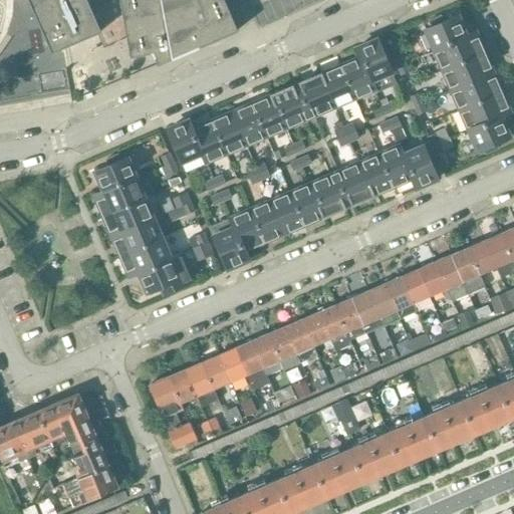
[(28,0),(51,53),(62,48),(68,45),(97,33),(101,31),(87,0),(118,0),(119,0),(126,38),(130,57),(151,53),(153,53),(158,65),(160,64),(238,30),(224,0),(28,0)]
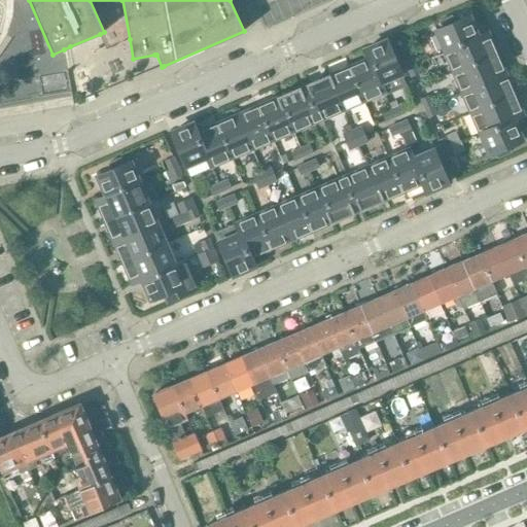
[(436,30),(445,51),(478,38),(478,37),(468,16),(454,23),(452,15),(438,22),(442,28),(436,30)]
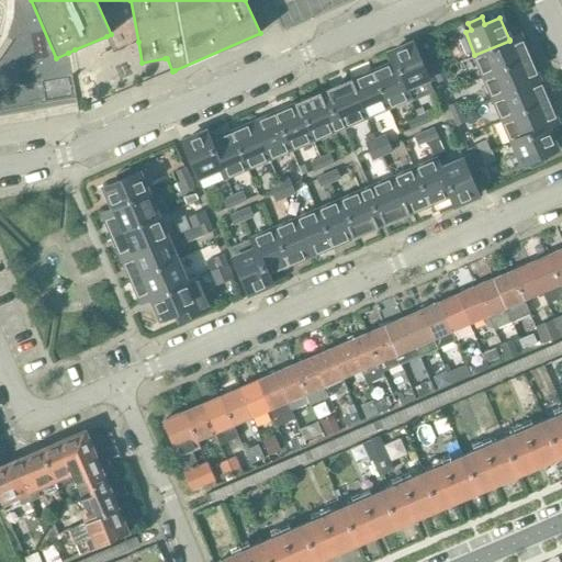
[(519,35),(509,40),(509,41),(474,55),(484,77),(529,57),(519,35)]
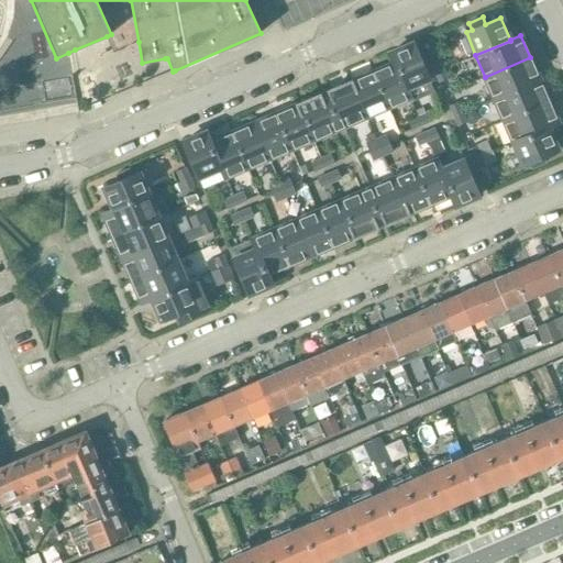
[(414,44),(389,54),(394,64),(395,64),(410,98),(432,88),(428,78),(414,44)]
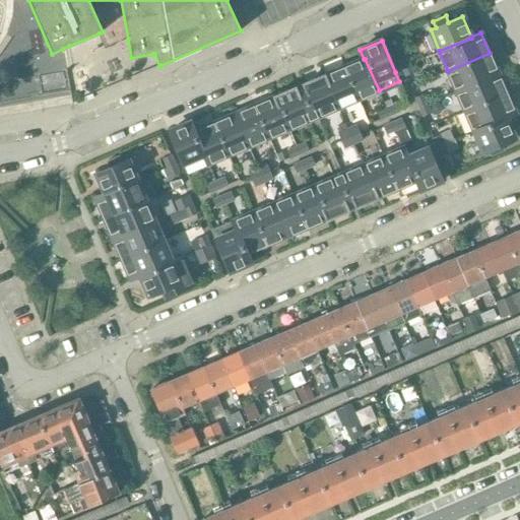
[(448,71),(456,91),(499,73),(490,53),(448,71)]
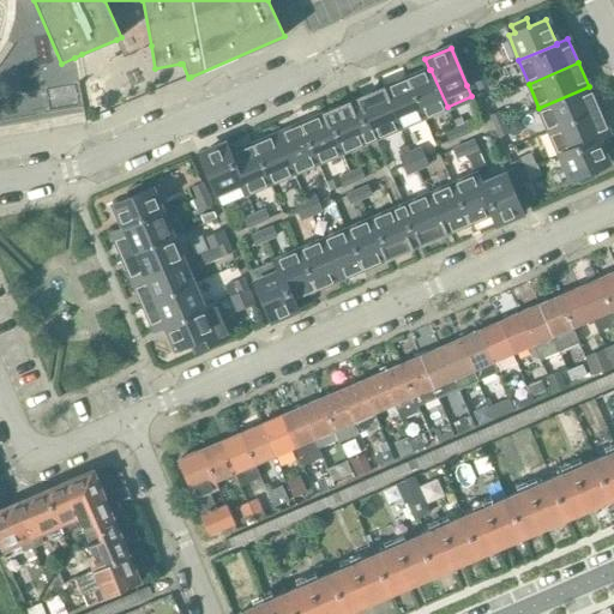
[(480,64),(468,68),(473,80),(485,74),(480,64)]
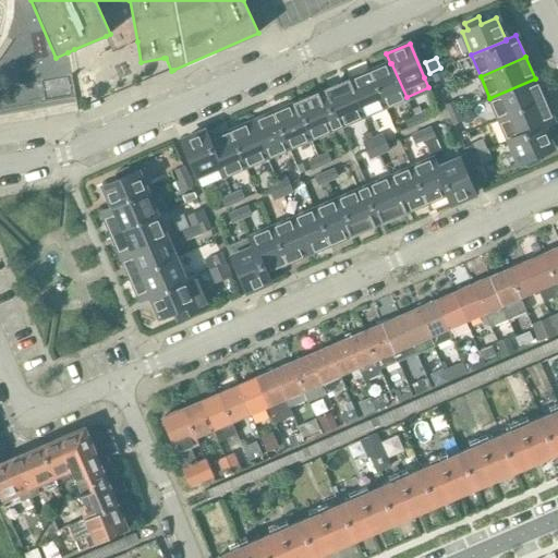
[(390,63),(370,72),(377,88),(385,107),(407,97),(391,63),(390,63)]
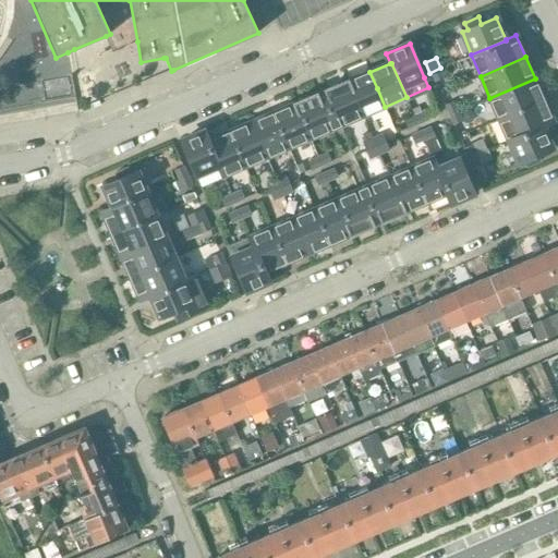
[(434,83),(445,79),(440,68),(429,73),(434,83)]
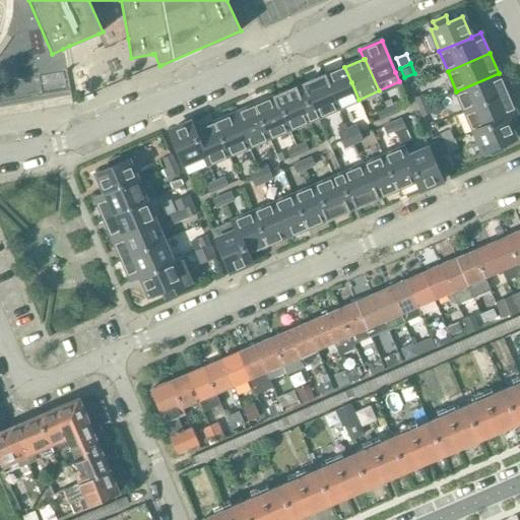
[(359,100),(351,82),(344,67),(325,75),(324,76),(338,108),(359,100)]
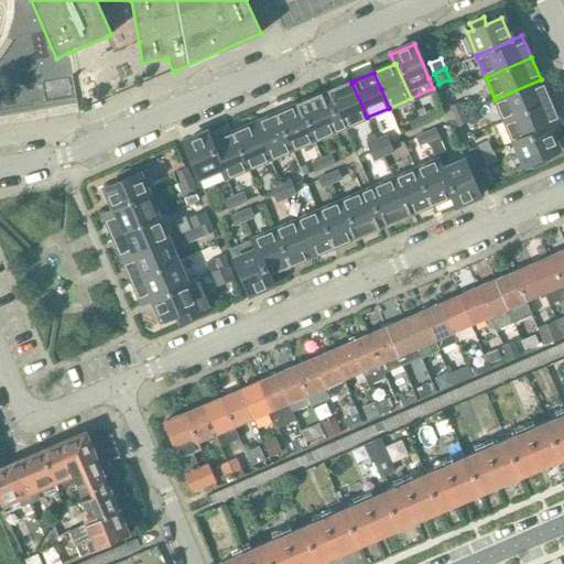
[(495,99),(505,121),(550,101),(541,79),(495,99)]
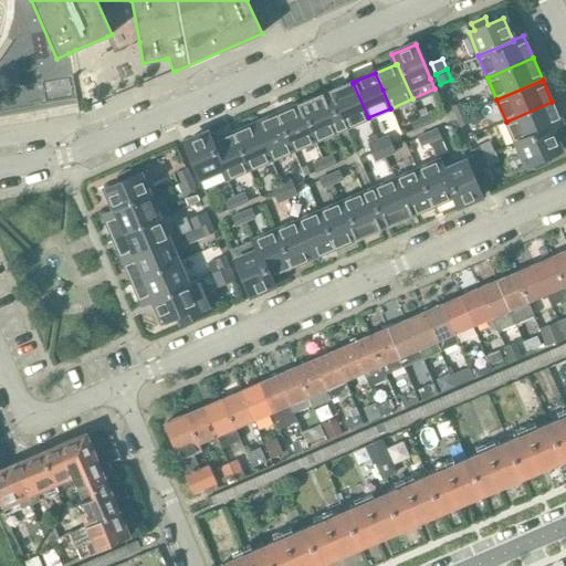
[(314,140),(345,127),(368,117),(353,83),(354,82),(354,81),(329,91),(331,93),(322,96),(322,95),(297,105),(299,106),(300,105),(314,140)]
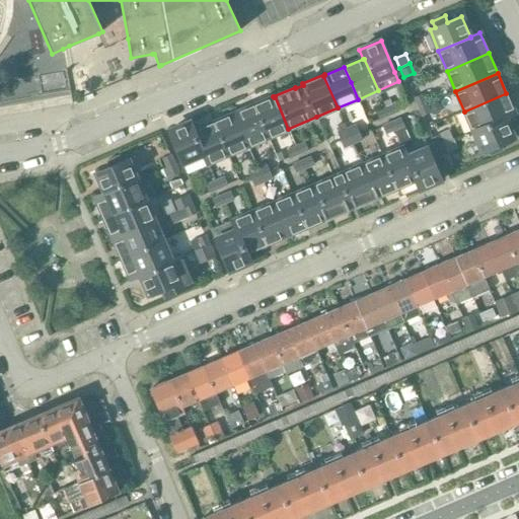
[(423,93),(413,97),(417,107),(427,103),(423,93)]
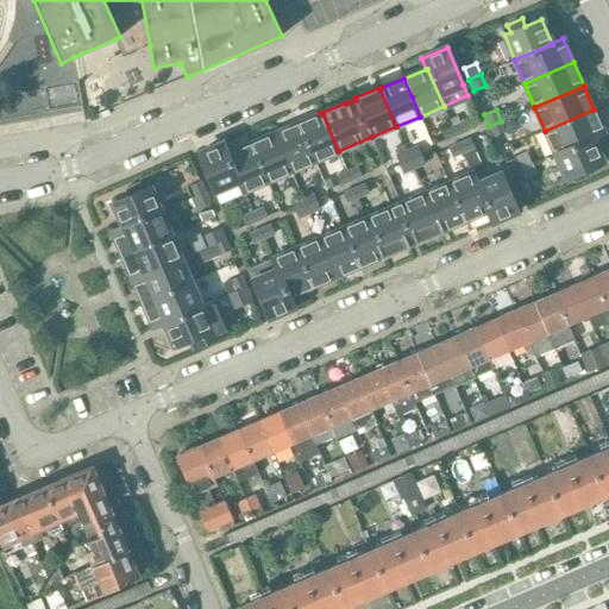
[(545,131),(554,155),(592,138),(594,138),(604,135),(594,110),(545,131)]
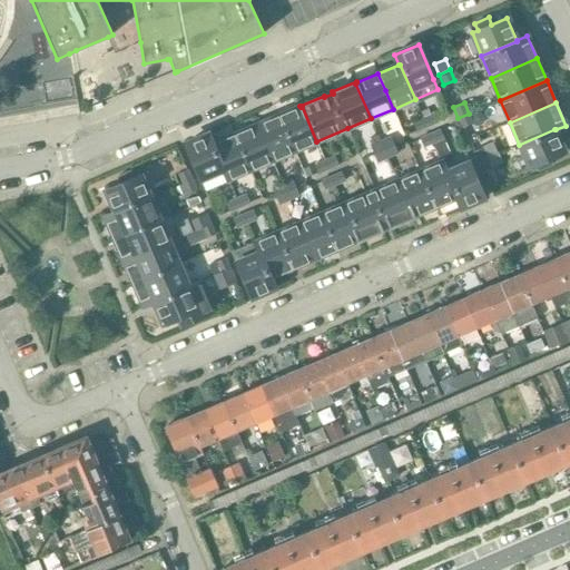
[(294,151),(316,141),(302,106),(301,107),(279,116),(294,151)]
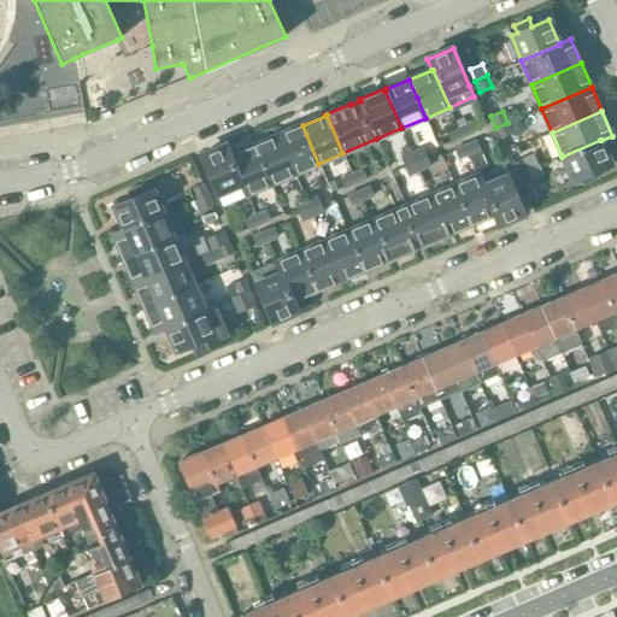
[(474,134),(469,122),(457,127),(463,139),(474,134)]
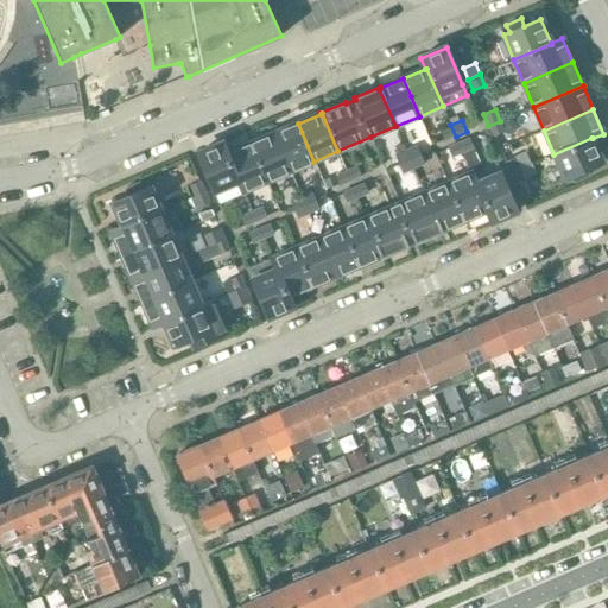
[(493,137),(505,132),(500,121),(488,126),(493,137)]
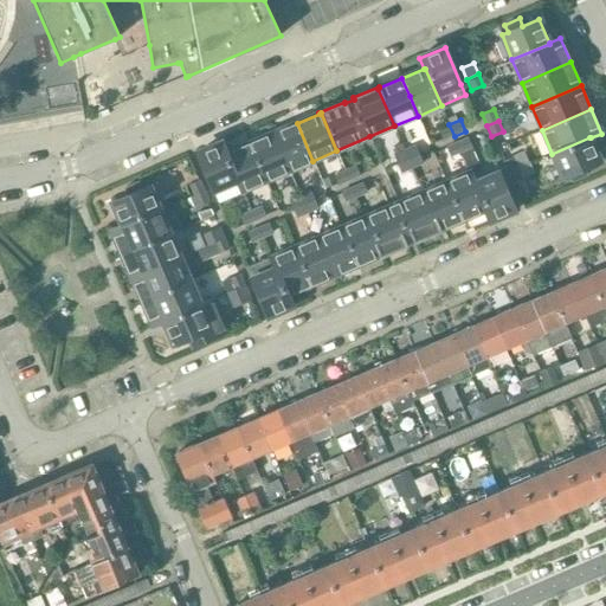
[(290,171),(313,161),(297,123),(274,134),(290,171)]
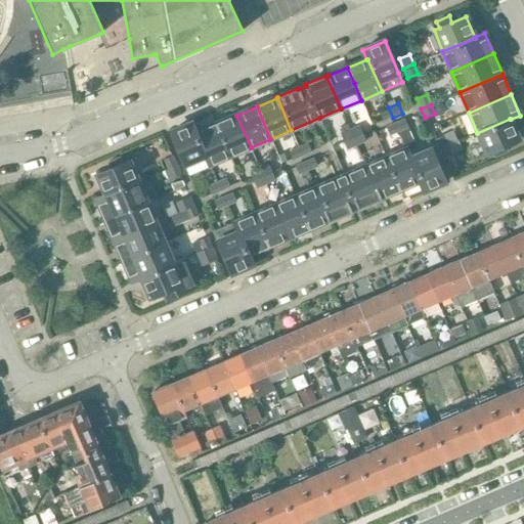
[(379,112),(383,122),(393,118),(388,107),(379,112)]
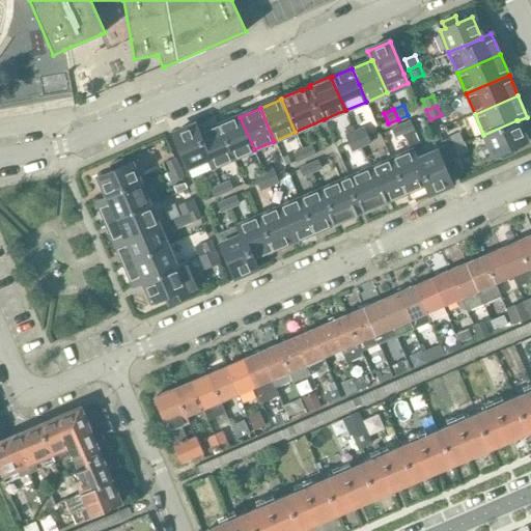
[(233,159),(254,149),(240,117),(219,126),(233,159)]
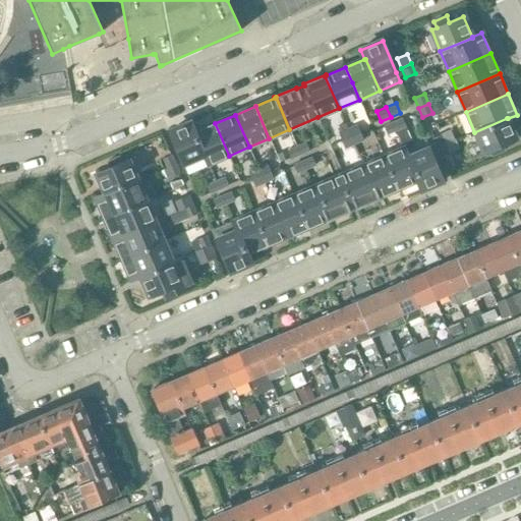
[(406,127),(402,118),(393,122),(397,131),(406,127)]
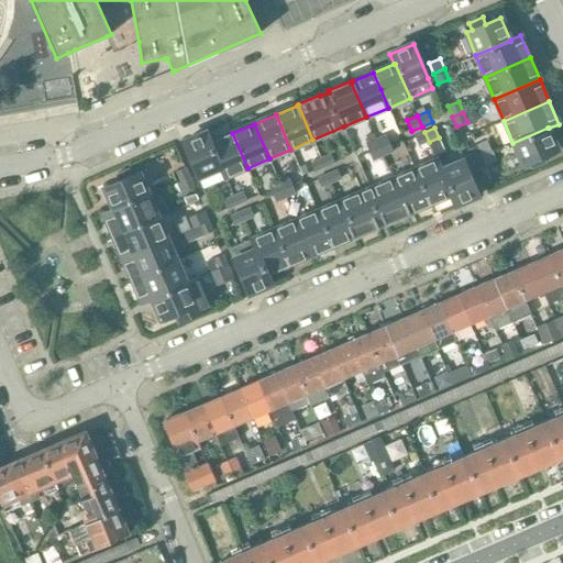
[(545,164),(542,156),(558,150),(549,128),(548,128),(512,143),(522,165),(529,163),(532,169),(545,164)]
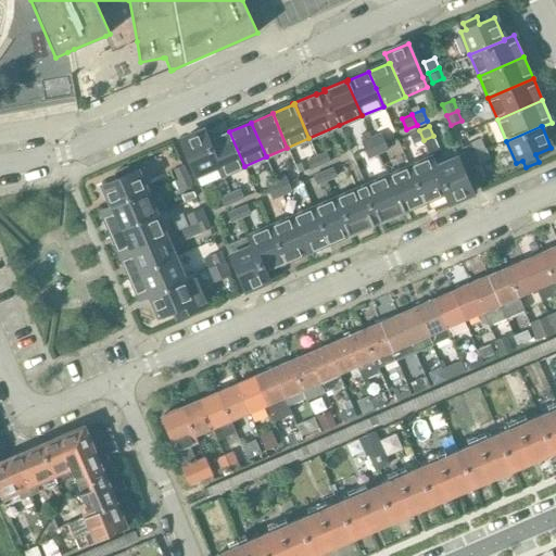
[(204,130),(181,140),(200,185),(223,175),(207,141),(209,140),(204,130)]
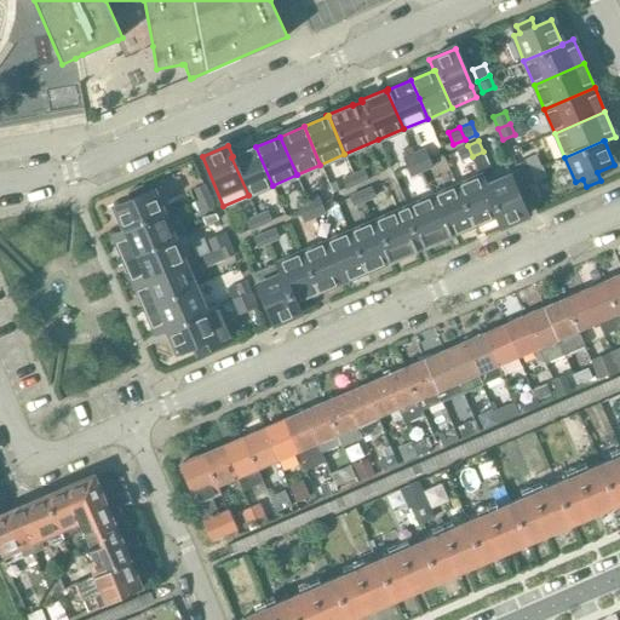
[(455,150),(460,161),(472,156),(468,145),(455,150)]
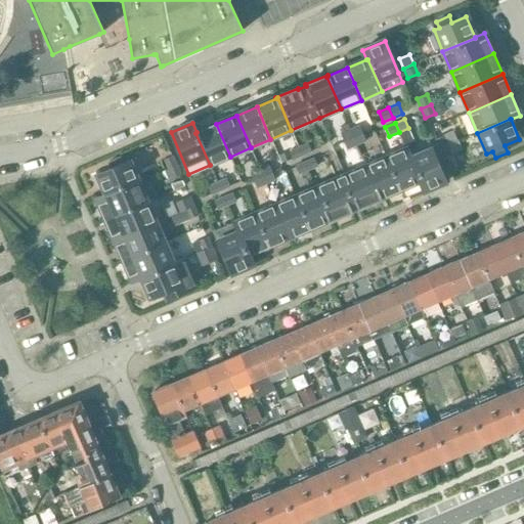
[(197,132),(195,133),(210,165),(230,157),(216,124),(197,132)]
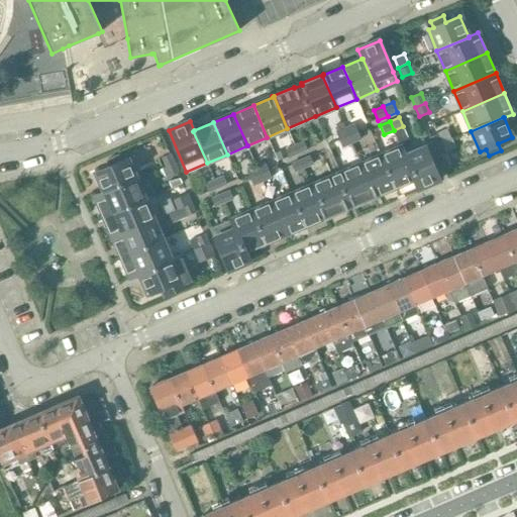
[(353,123),(344,127),(348,136),(357,132),(353,123)]
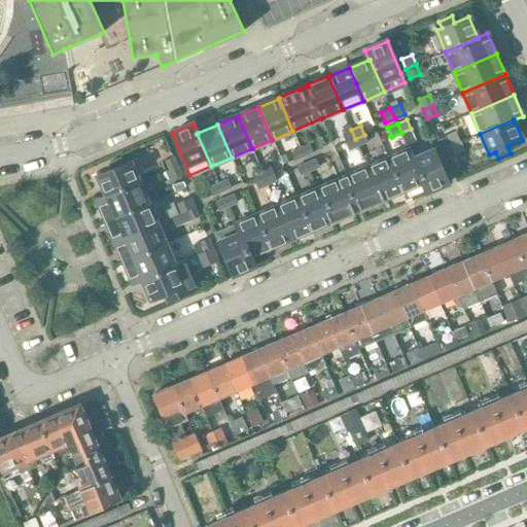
[(342,134),(346,143),(355,139),(351,130),(342,134)]
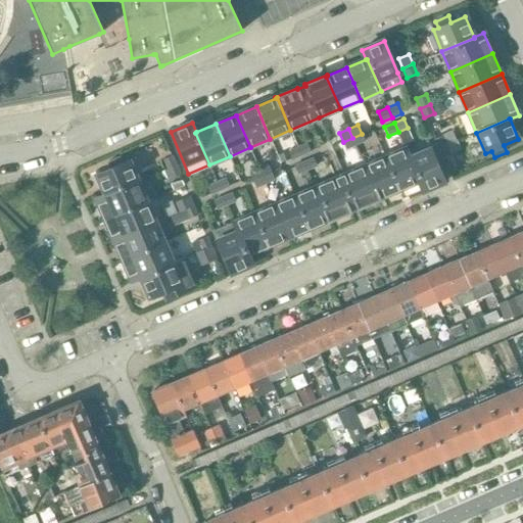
[(352,138),(355,146),(366,141),(362,134),(352,138)]
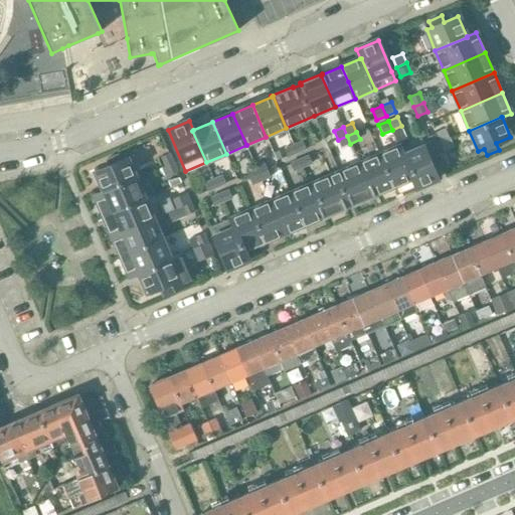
[(437,133),(426,137),(431,147),(441,143),(437,133)]
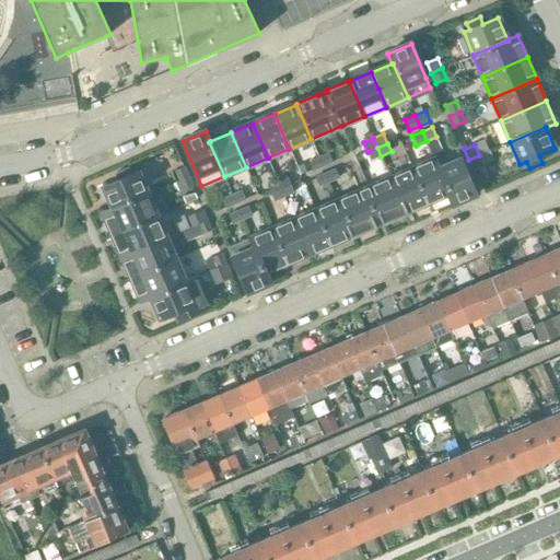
[(368,152),(371,161),(381,156),(377,148),(368,152)]
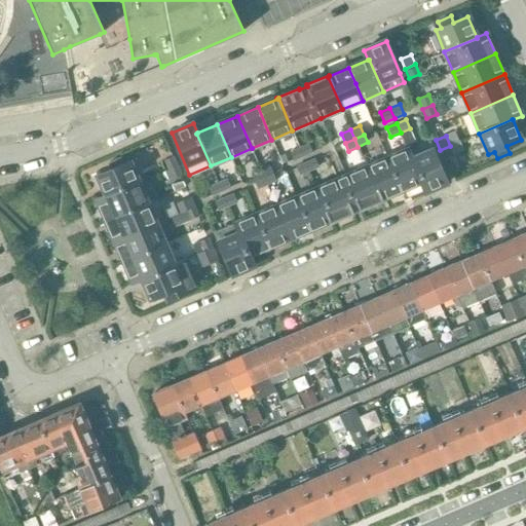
[(286,144),(294,161),(303,157),(299,147),(298,148),(295,140),(286,144)]
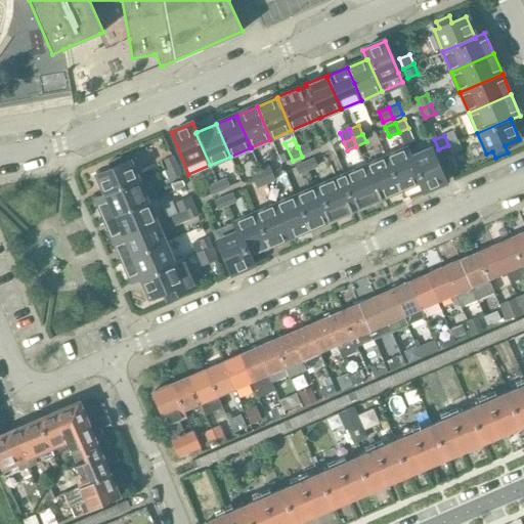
[(311,153),(307,142),(298,146),(302,157),(311,153)]
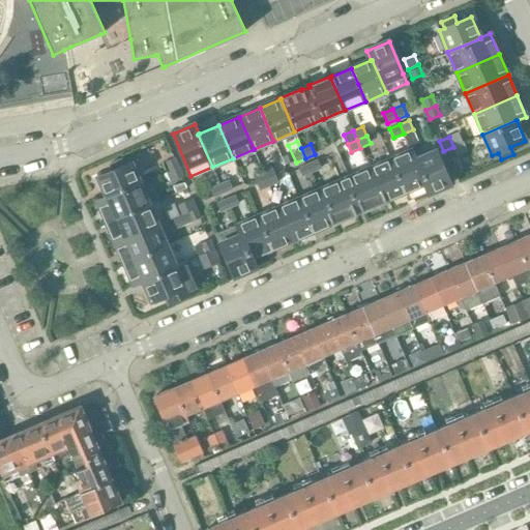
[(447,160),(458,156),(453,147),(443,151),(447,160)]
